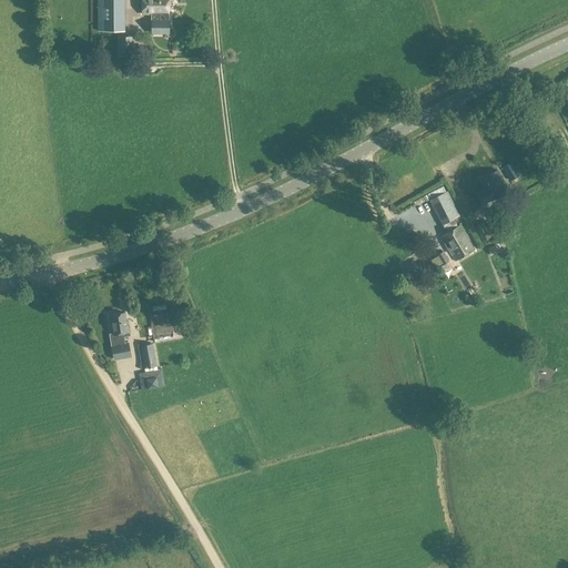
[(124,0),(97,0),(98,32),(125,32),(124,0)]
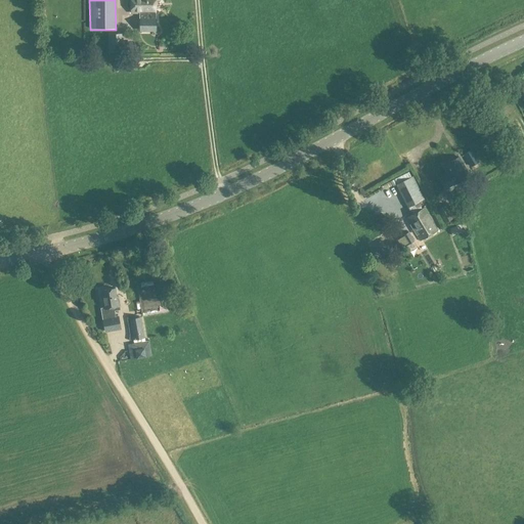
[(131,0),(132,13),(140,13),(140,19),(156,19),(156,13),(156,0),(131,0)]
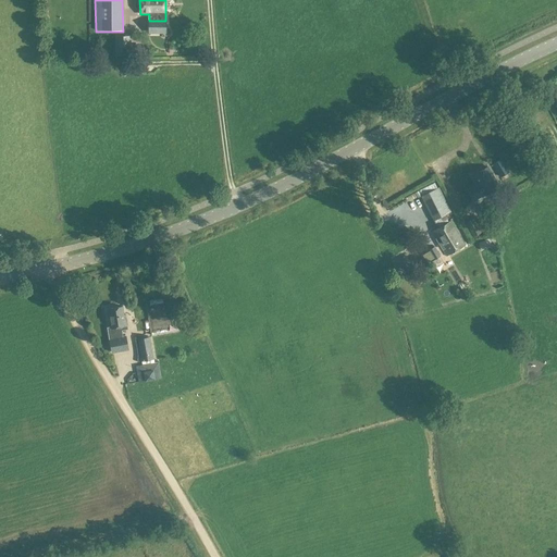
[(149,34),(165,34),(165,21),(149,21),(149,34)]
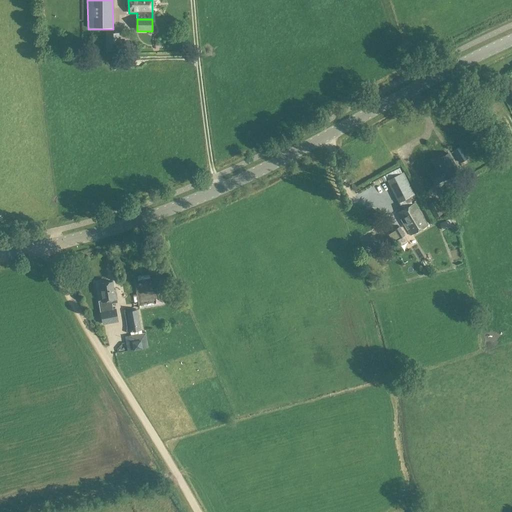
[(106,33),(106,50),(130,50),(130,42),(120,42),(120,33),(106,33)]
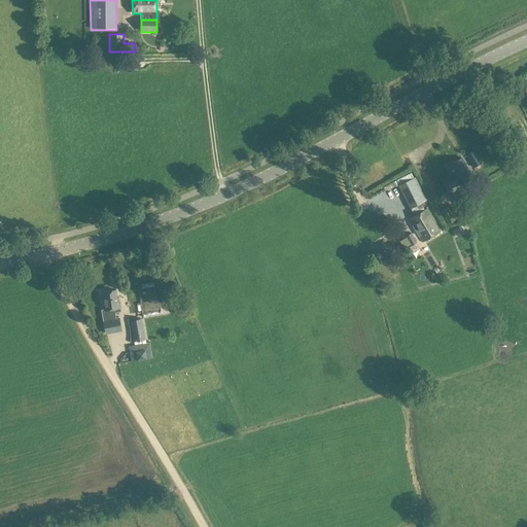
[(516,130),(512,118),(503,123),(508,133),(516,130)]
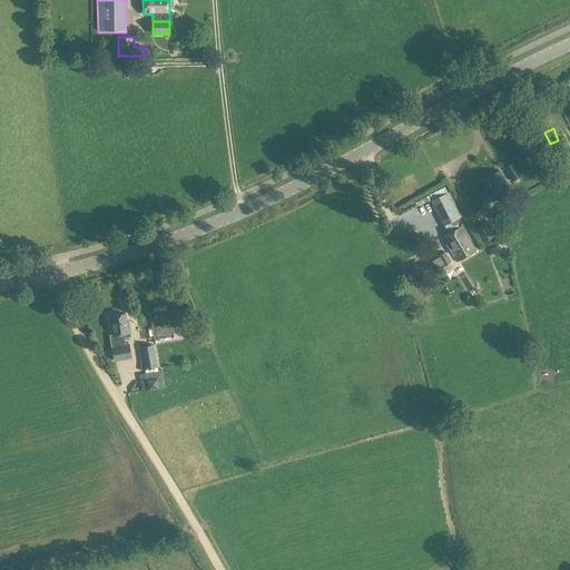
[(521,176),(519,173),(513,164),(504,168),(512,182),(514,180),(521,176)]
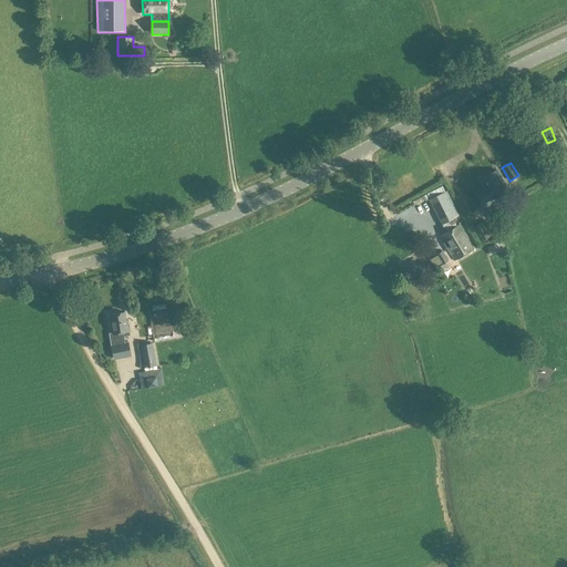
[(493,199),(507,191),(496,172),(482,181),(487,192),(478,197),(483,204),(493,198),(493,199)]
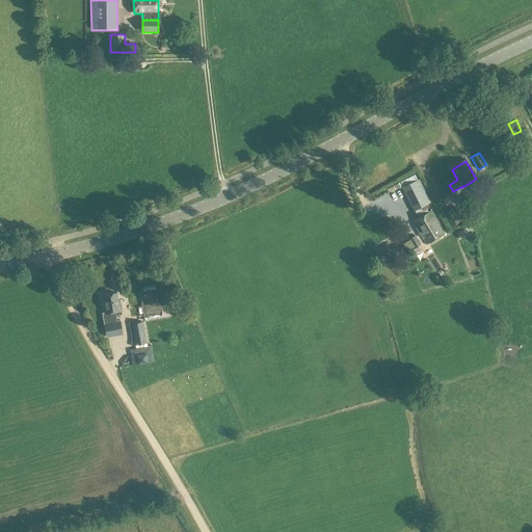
[(402,188),(415,212),(431,204),(419,180),(402,188)]
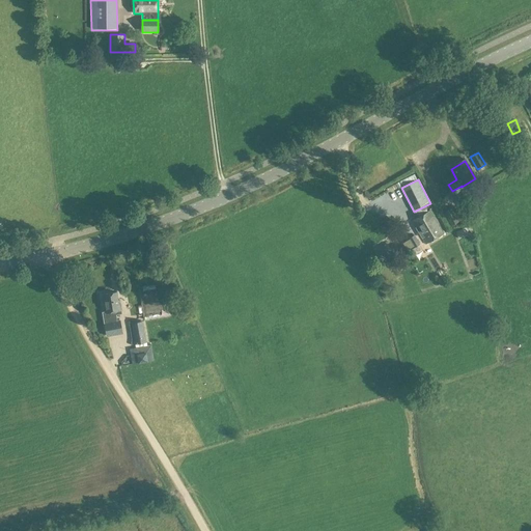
[(451,208),(444,213),(453,229),(460,225),(451,208)]
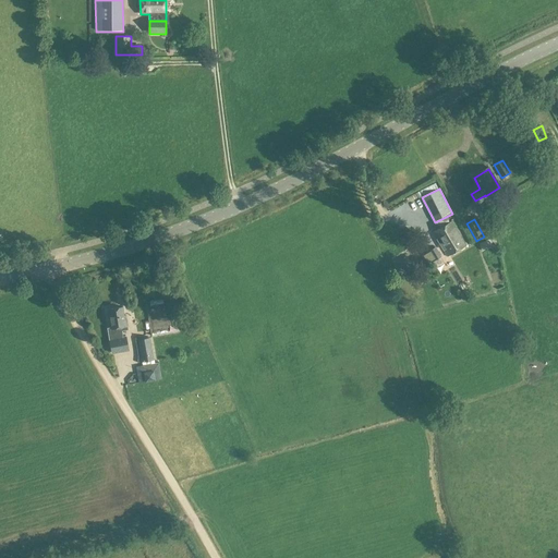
[(466,246),(453,222),(434,233),(447,256),(466,246)]
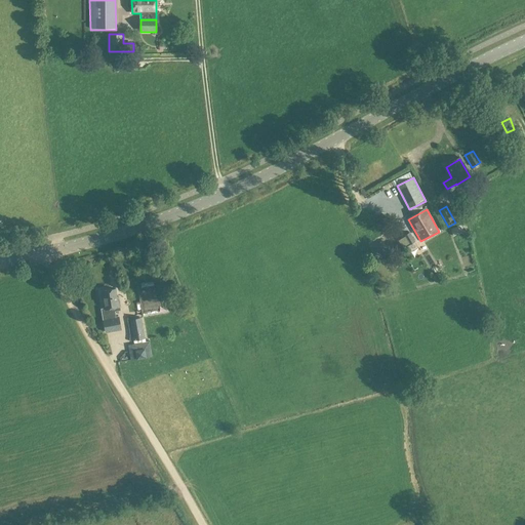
[(459,234),(469,232),(466,224),(457,226),(459,234)]
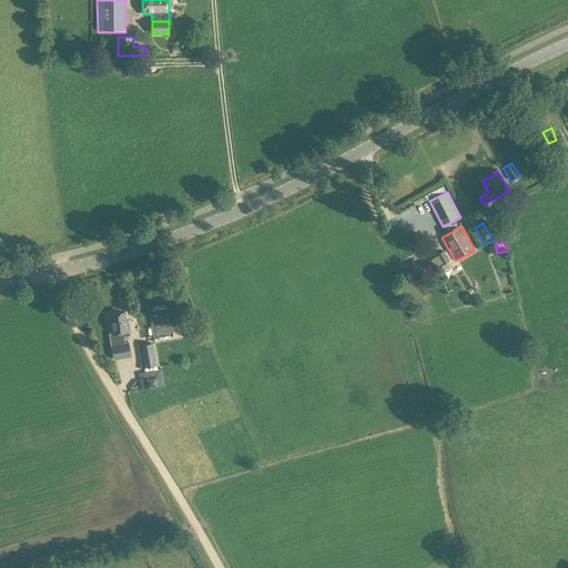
[(444,266),(449,262),(444,253),(437,256),(444,266)]
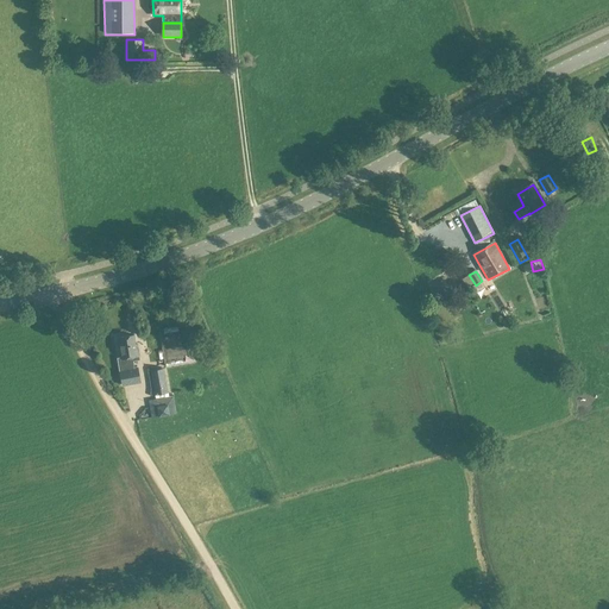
[(535,282),(523,287),(526,295),(539,290),(535,282)]
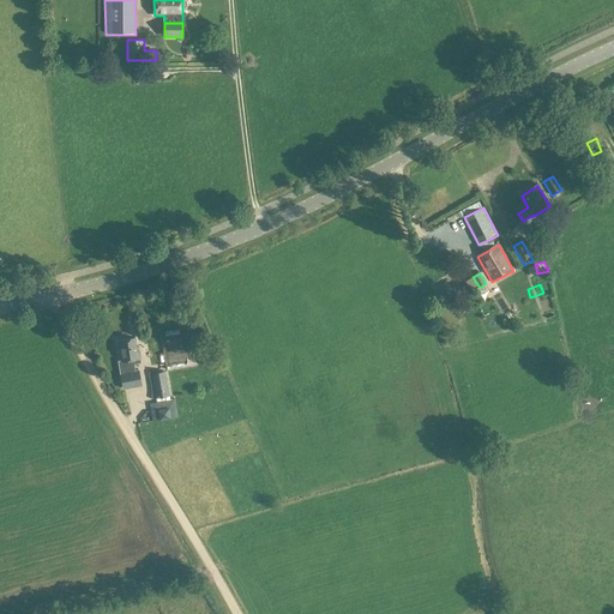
[(163,331),(164,339),(180,337),(179,329),(163,331)]
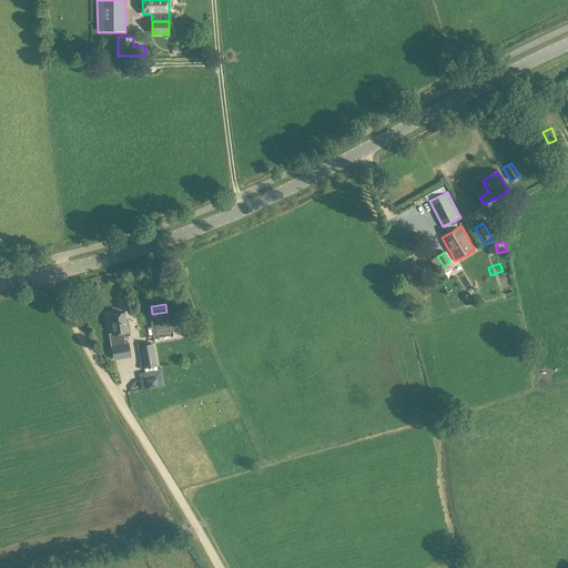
[(114,359),(130,356),(129,344),(124,345),(123,334),(129,333),(128,323),(127,323),(124,313),(112,315),(112,322),(111,322),(113,335),(114,335),(117,347),(113,347),(114,359)]
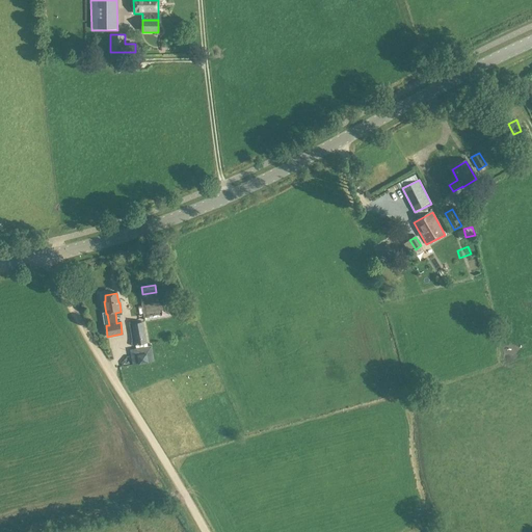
[(148,347),(143,322),(132,324),(136,349),(130,350),(133,366),(155,362),(152,346),(148,347)]
